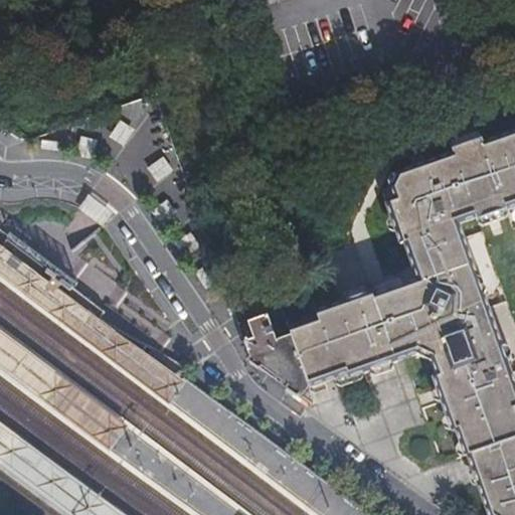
[(165,0),(168,8),(190,0),(165,0)]
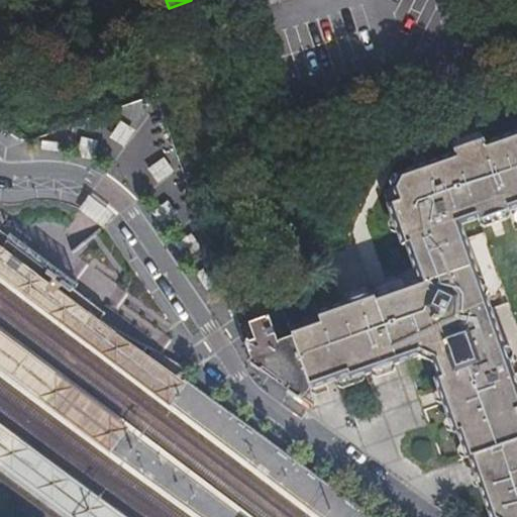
[(0,7),(0,34),(12,30),(3,6),(0,7)]
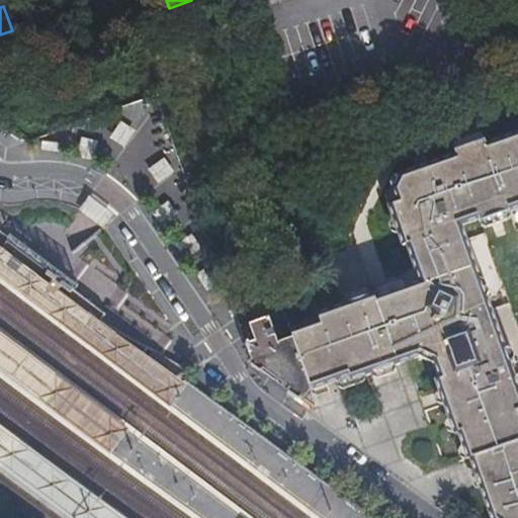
[(126,146),(135,127),(115,120),(108,138),(126,146)]
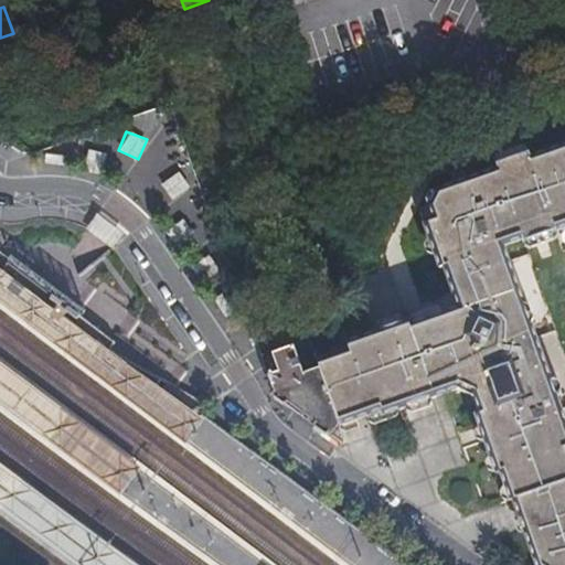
[(564,142),(530,156),(556,231),(564,227),(564,142)]
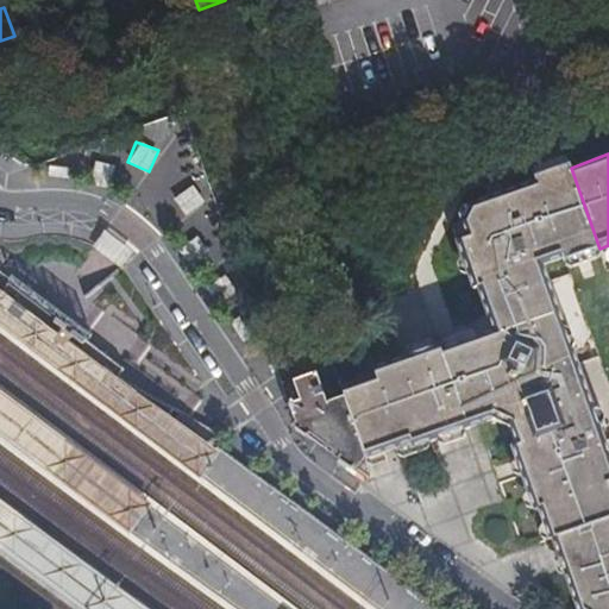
[(115,179),(138,187),(144,170),(120,163),(115,179)]
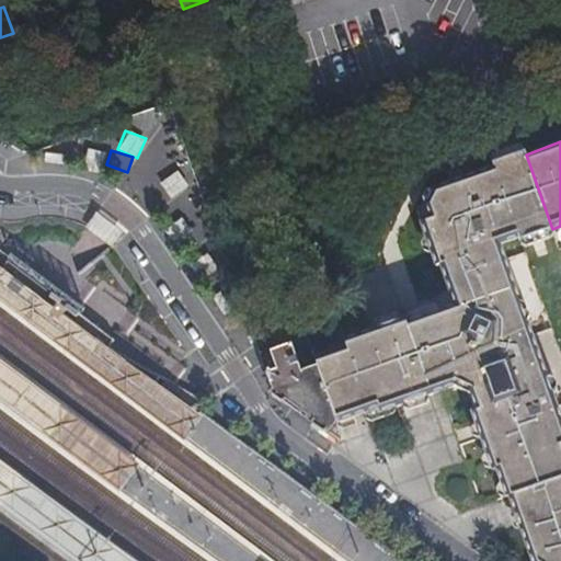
[(552,229),(526,155),(493,167),(519,237),(521,241),(552,229)]
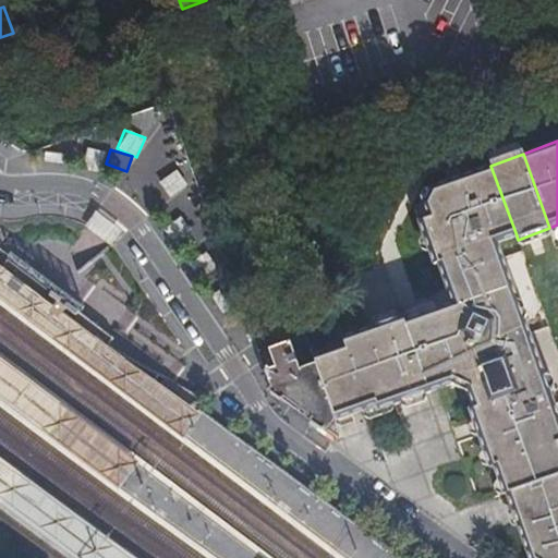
[(517,235),(490,166),(489,166),(433,185),(423,205),(428,220),(420,223),(434,265),(438,265),(451,304),(403,320),(429,395),(445,389),(445,384),(449,383),(468,393),(464,397),(470,414),(466,414),(486,468),(490,466),(500,495),(506,494),(557,474),(557,459),(553,445),(557,441),(557,424),(522,325),(525,317),(521,304),(514,302),(494,243),(517,235)]
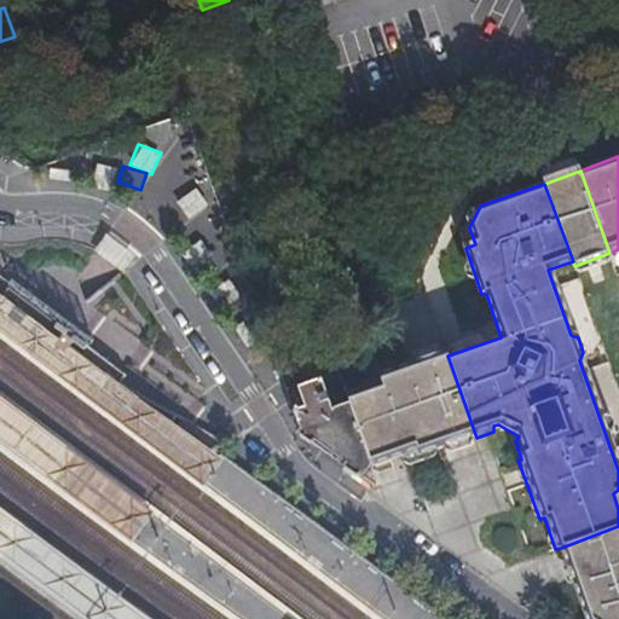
[(183,218),(206,207),(196,187),(174,197),(183,218)]
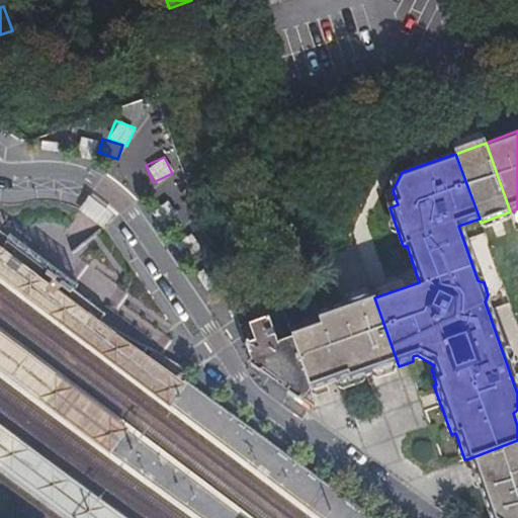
[(0,241),(0,272),(78,332),(177,408),(192,384),(96,313),(91,309),(84,304),(56,282),(42,272),(40,271),(34,266),(23,258),(9,248),(0,241)]
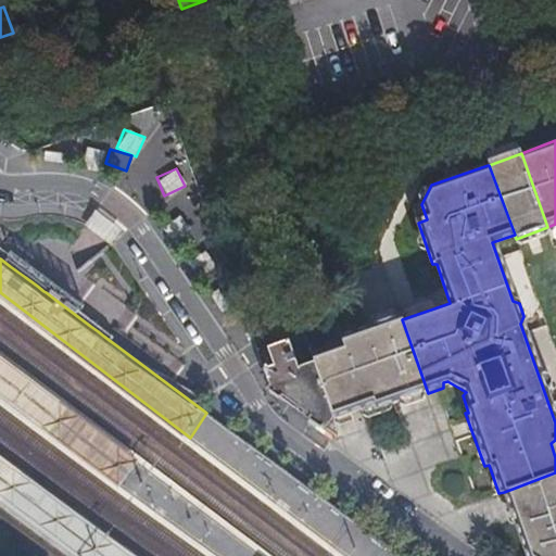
[(402,319),(370,329),(396,403),(428,393),(402,319)]
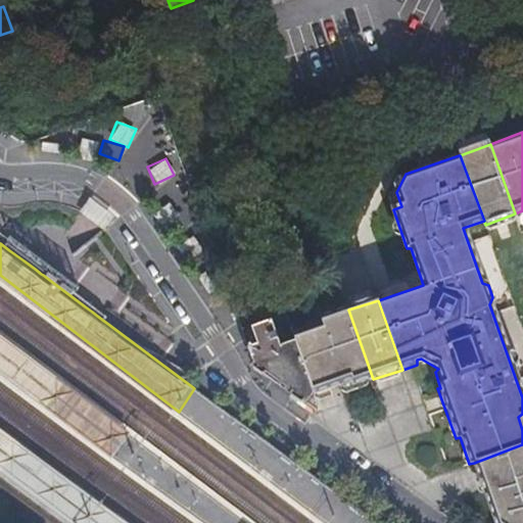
[(313,393),(294,342),(278,346),(265,307),(235,317),(253,365),(317,411),(319,409),(313,393)]
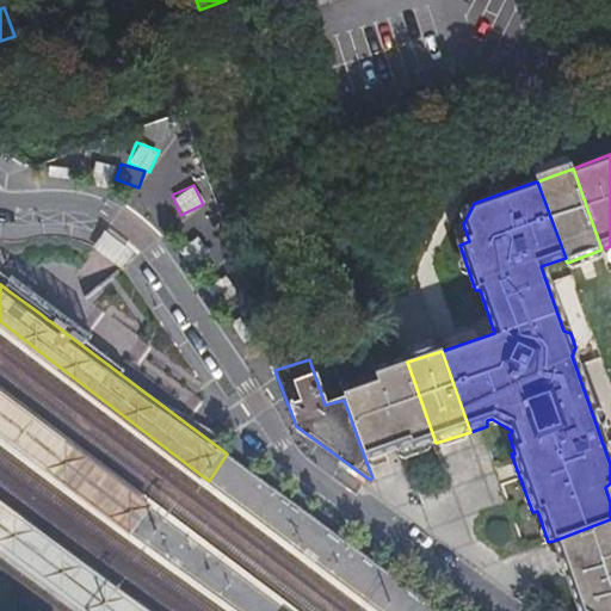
[(407,362),(339,384),(344,400),(365,460),(413,444),(415,450),(436,443),(407,362)]
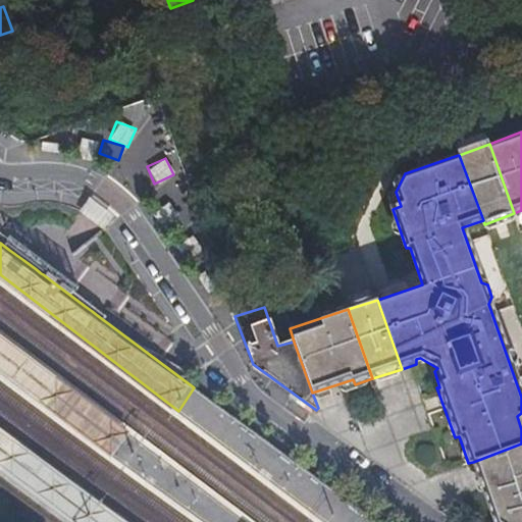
[(127,432),(0,335),(0,365),(11,374),(110,455),(127,432)]
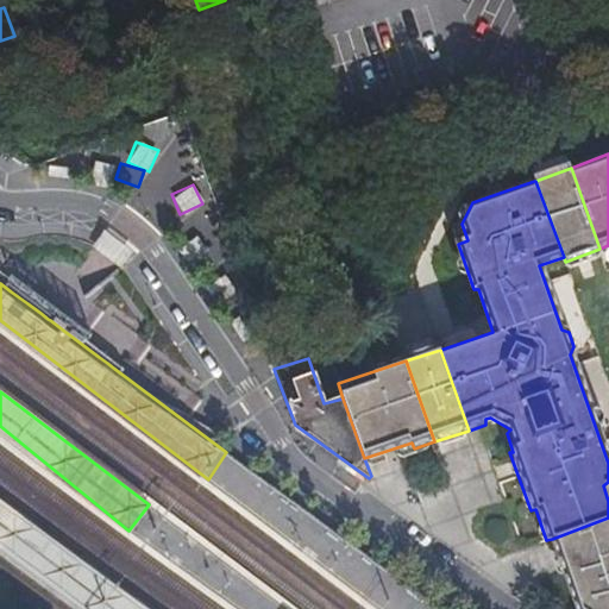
[(0,546),(33,572),(86,608),(152,608),(0,498),(0,546)]
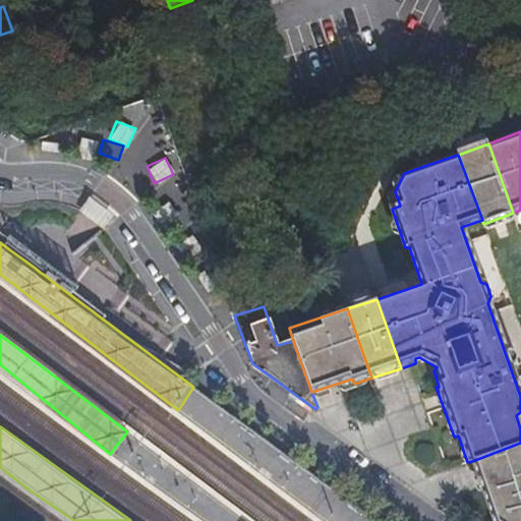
[(520,520),(520,443),(472,461),(491,520),(520,520)]
